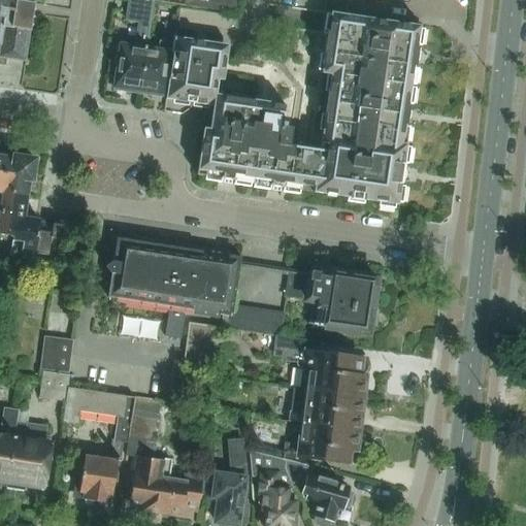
[(0,0),(0,43),(1,43),(0,51),(0,56),(27,60),(35,5),(36,2),(36,1),(28,0),(0,0)]
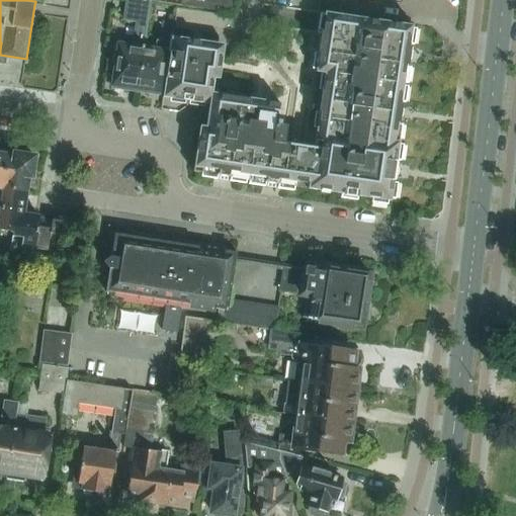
[(139,89),(146,44),(152,0),(127,0),(124,17),(137,19),(134,41),(117,39),(113,64),(117,64),(113,86),(132,88),(132,85),(137,86),(136,89),(139,89)]
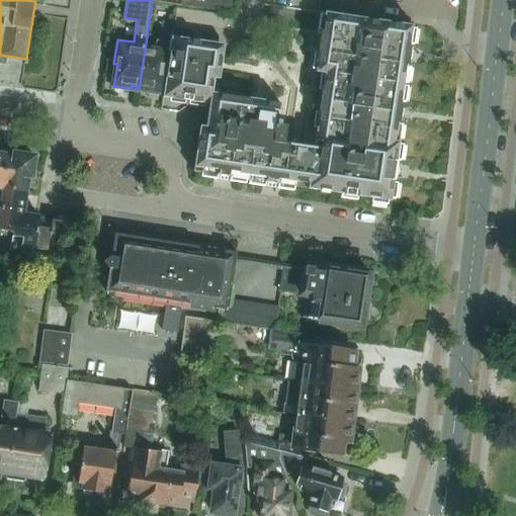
[(159,0),(234,11),(235,0),(159,0)]
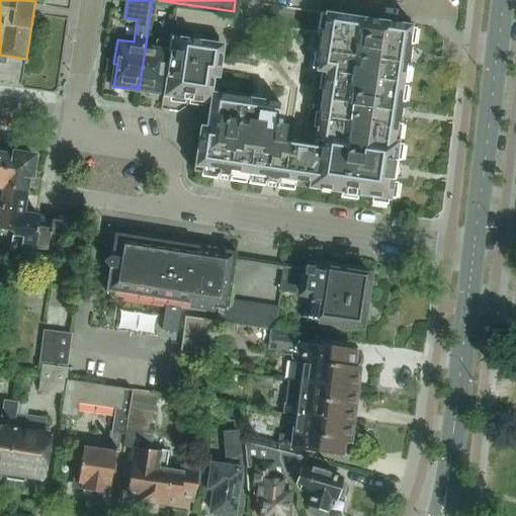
[(317,70),(330,72),(330,71),(405,82),(405,81),(409,81),(412,65),(408,65),(411,41),(415,43),(417,26),(413,25),(414,23),(326,10),(325,13),(329,14),(328,21),(327,28),(323,28),(319,52),(323,53),(321,67),(317,67),(317,70)]
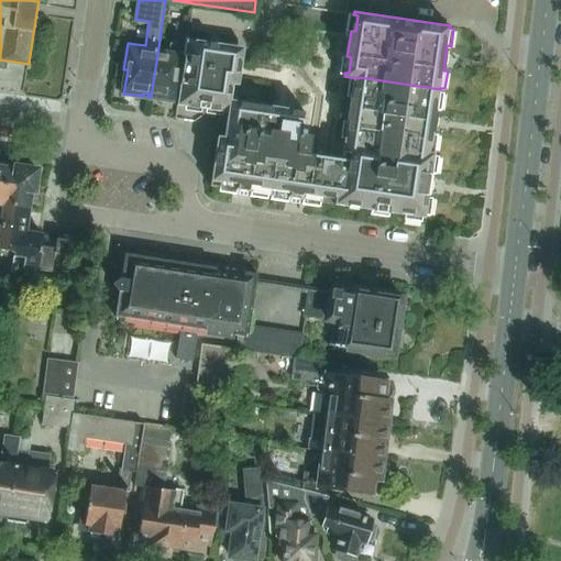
[(177,22),(175,32),(188,34),(189,29),(190,24),(185,23),(177,22)]
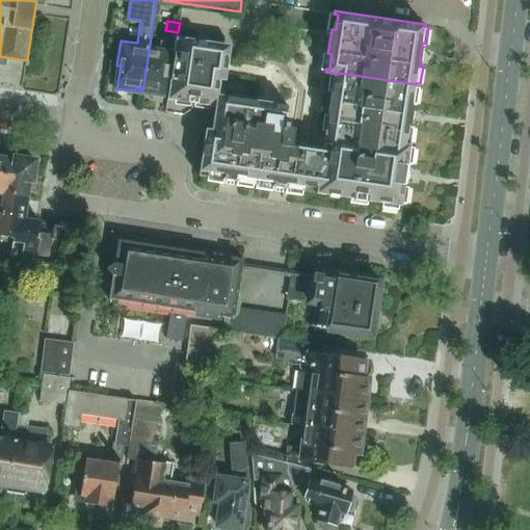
[(227,79),(227,77),(232,44),(208,40),(209,30),(199,29),(197,38),(178,35),(166,110),(184,113),(193,107),(194,102),(205,103),(214,105),(214,103),(216,103),(217,93),(219,93),(221,78),(227,79)]
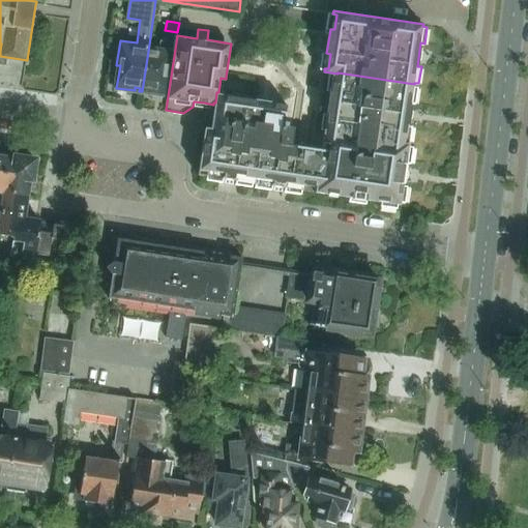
[(170,48),(174,49),(175,41),(162,39),(160,46),(149,45),(142,91),(157,94),(157,90),(163,91),(162,94),(164,94),(170,48)]
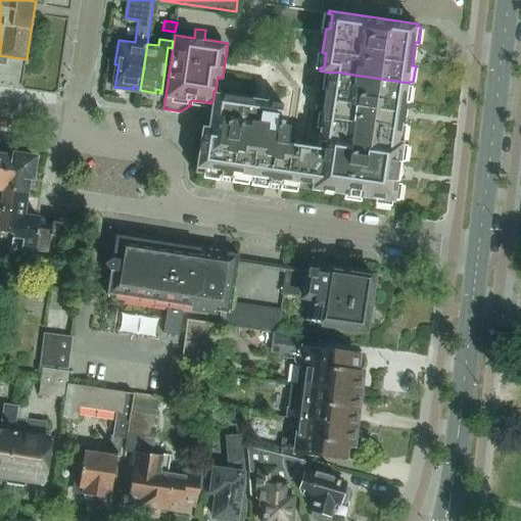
[(333,72),(333,73),(330,88),(327,88),(323,112),(327,112),(325,128),(325,130),(405,142),(407,124),(403,124),(406,101),(410,101),(413,85),(409,84),(409,83),(333,72)]
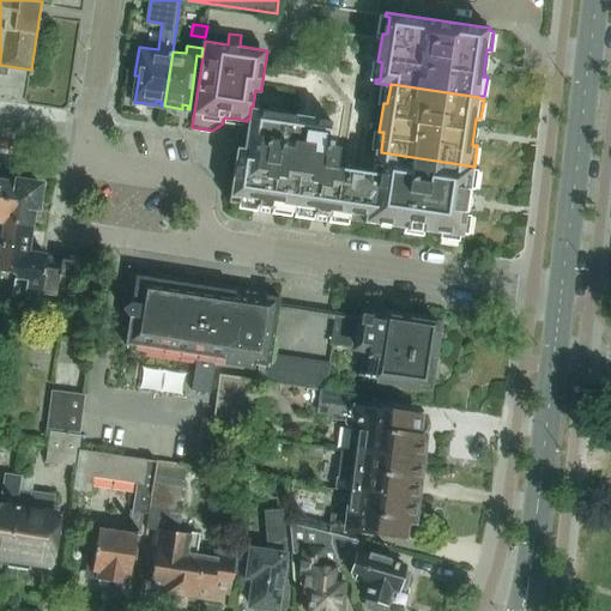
[(295,211),(309,116),(253,107),(250,107),(249,119),(247,119),(247,121),(249,121),(244,147),(239,146),(230,201),(240,203),(239,207),(258,210),(259,205),(273,207),(273,212),(292,215),(292,210),(295,211)]
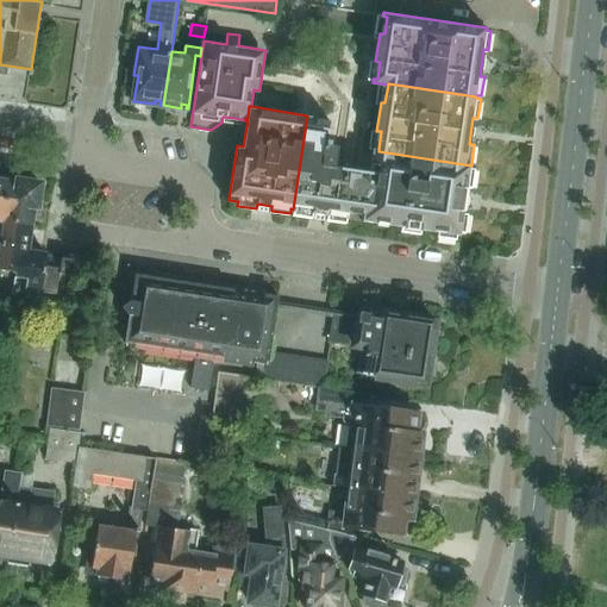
[(348,218),(363,219),(370,171),(335,166),(338,145),(331,144),(332,139),(327,139),(331,119),(307,116),(293,210),(294,210),(294,214),(313,217),(313,212),(329,214),(327,219),(346,221),(348,218)]
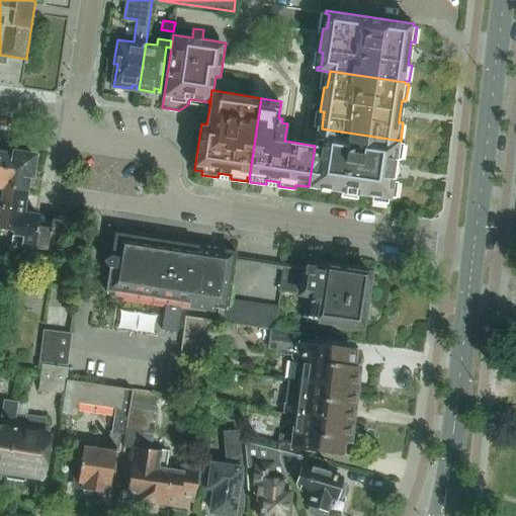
[(400,142),(401,141),(322,129),(322,126),(318,125),(315,146),(309,186),(343,191),(342,195),(358,198),(358,194),(372,196),(372,200),(389,202),(389,198),(392,199),(392,196),(396,197),(399,181),(395,180),(398,158),(402,159),(404,143),(400,142)]
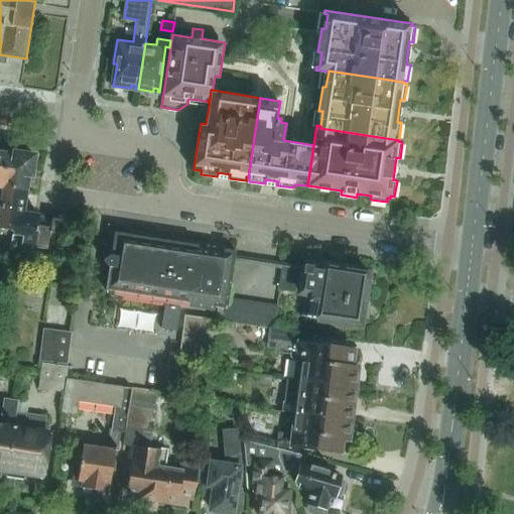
[(0,205),(2,206),(5,186),(29,189),(30,180),(31,178),(28,178),(29,173),(32,174),(35,154),(15,151),(15,154),(9,153),(10,151),(0,149),(0,205)]
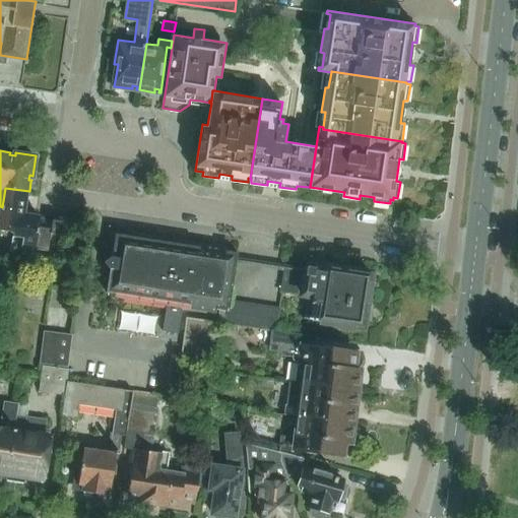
[(19,259),(47,263),(60,265),(67,220),(52,218),(52,219),(42,218),(42,216),(33,215),(34,210),(36,210),(36,208),(26,207),(29,191),(5,188),(2,207),(0,206),(0,229),(13,232),(12,236),(14,237),(12,251),(20,253),(19,259)]
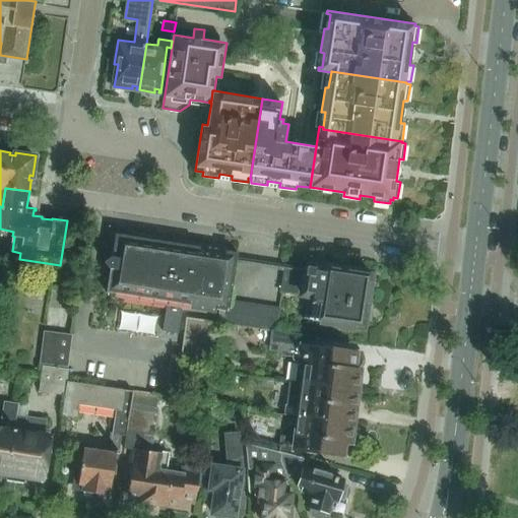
[(182,305),(188,306),(188,303),(229,309),(238,251),(206,247),(206,244),(127,232),(127,234),(116,233),(113,255),(105,261),(111,268),(107,290),(119,293),(119,296),(168,303),(164,328),(178,330),(182,305)]
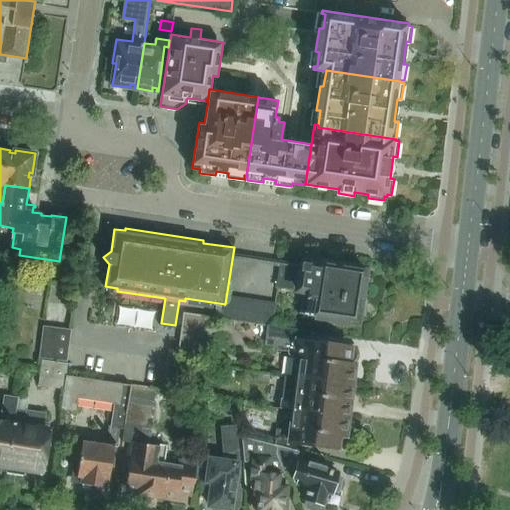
[(276,285),(278,285),(307,290),(303,313),(306,313),(308,316),(314,317),(319,315),(356,321),(357,318),(360,315),(361,310),(359,305),(362,283),(366,280),(367,275),(364,271),(365,268),(358,267),(358,264),(321,258),(320,262),(309,260),(309,262),(302,261),(302,264),(280,261),(276,285)]
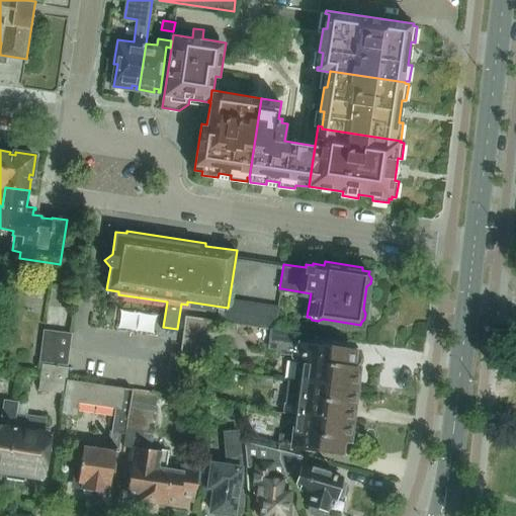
[(68,364),(73,332),(44,328),(39,361),(68,364)]
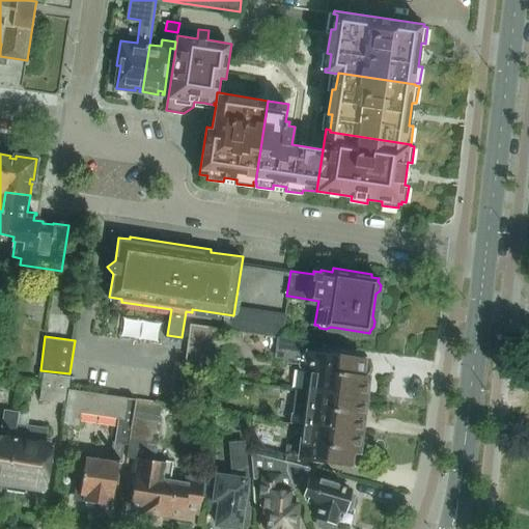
[(306,368),(304,389),(366,397),(366,395),(365,395),(367,379),(368,379),(368,376),(371,377),(371,373),(373,371),(373,368),(373,365),(372,362),(373,360),(314,353),(315,341),(277,336),(275,356),(287,358),(286,362),(299,363),(299,365),(300,366),(300,367),(301,367),(306,368)]
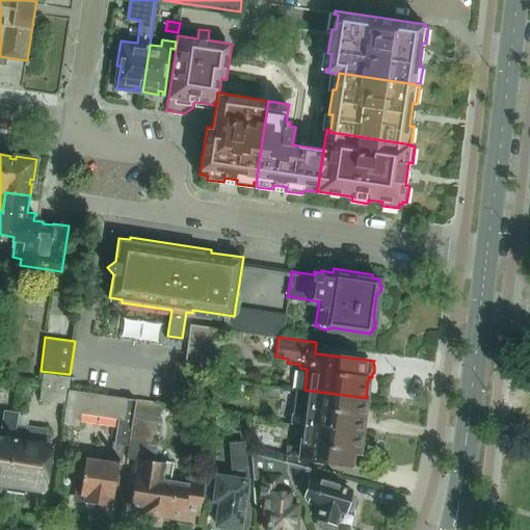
[(41,399),(67,403),(69,389),(71,376),(44,373),(41,399)]
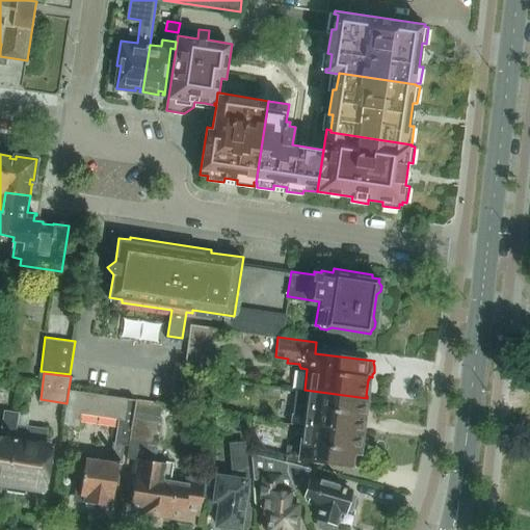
[(69,389),(67,403),(63,424),(79,426),(81,413),(118,418),(111,460),(86,456),(86,459),(82,464),(81,470),(83,474),(82,484),(81,494),(86,495),(85,501),(111,505),(111,499),(114,499),(116,479),(120,480),(125,444),(130,445),(131,441),(135,413),(136,402),(137,399),(69,389)]
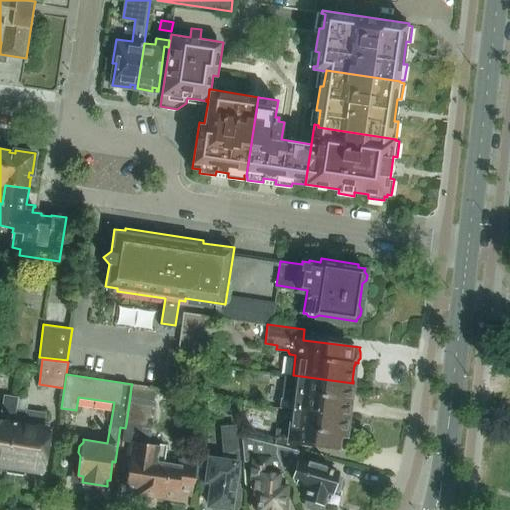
[(353,383),(293,375),(296,376),(293,398),(281,396),(280,407),(291,408),(349,415),(350,400),(352,384),(353,384),(353,383)]
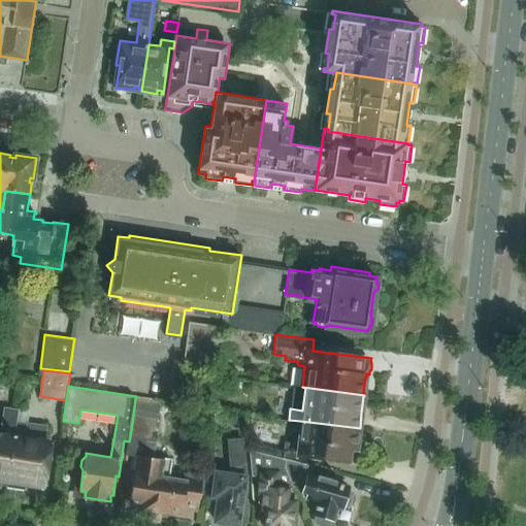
[(134,409),(161,414),(163,403),(136,399),(135,399),(134,409)]
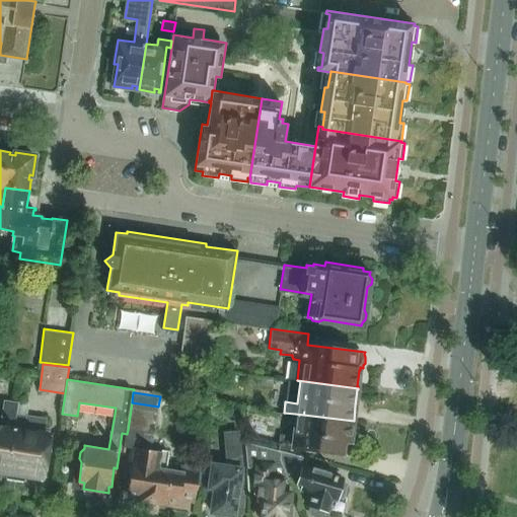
[(0,423),(0,476),(2,477),(3,469),(8,469),(18,401),(4,398),(0,424),(0,423)]
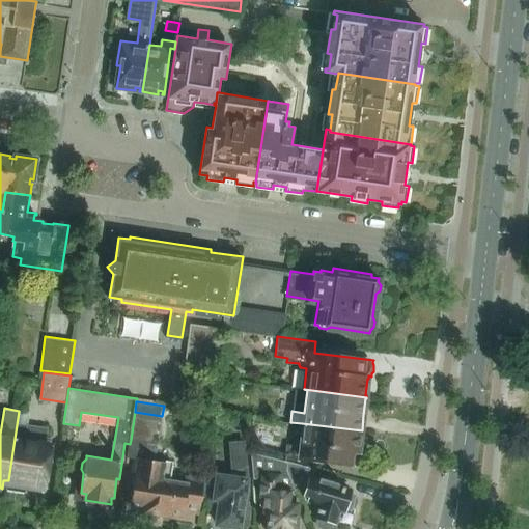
[(19,411),(8,480),(6,489),(26,492),(27,484),(44,486),(52,438),(47,437),(48,427),(32,424),(34,413),(19,411)]
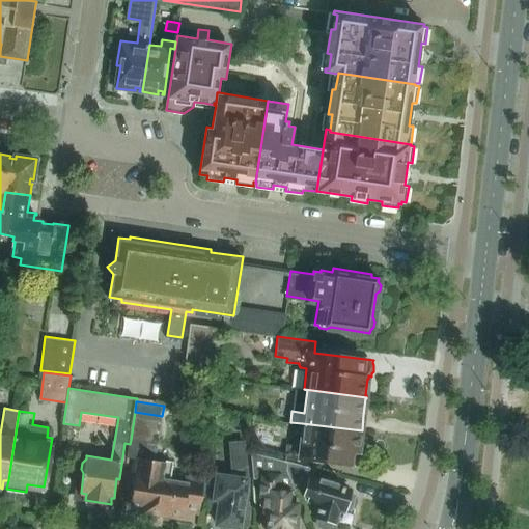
[(227,426),(230,414),(214,411),(212,422),(227,426)]
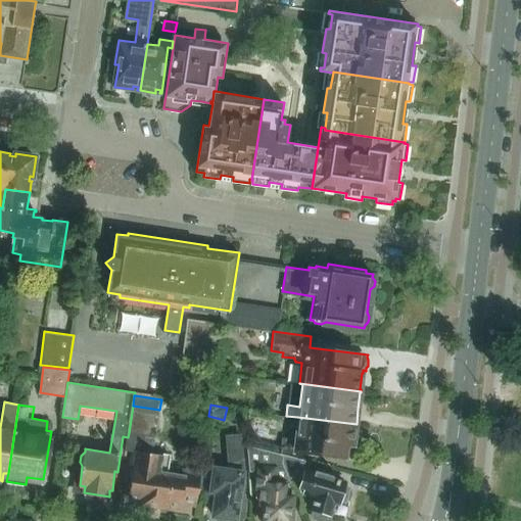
[(158,418),(159,410),(133,406),(129,433),(128,437),(126,448),(137,450),(134,468),(136,468),(134,478),(133,478),(130,493),(133,499),(140,500),(139,504),(143,508),(152,510),(157,507),(157,506),(168,507),(169,504),(174,505),(178,505),(181,502),(183,499),(183,498),(186,498),(189,500),(192,501),(195,500),(197,500),(199,489),(204,490),(206,477),(204,476),(202,464),(187,462),(186,467),(170,464),(171,454),(163,453),(163,455),(152,453),(158,418)]
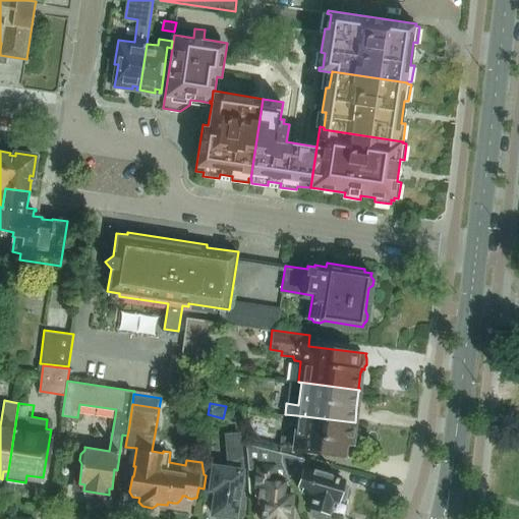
[(355,448),(354,445),(354,443),(352,443),(352,440),(354,423),(355,422),(296,415),(293,436),(282,435),(281,444),(256,438),(255,445),(281,452),(282,452),(310,459),(323,462),(325,453),(353,456),(353,454),(355,451),(355,448)]
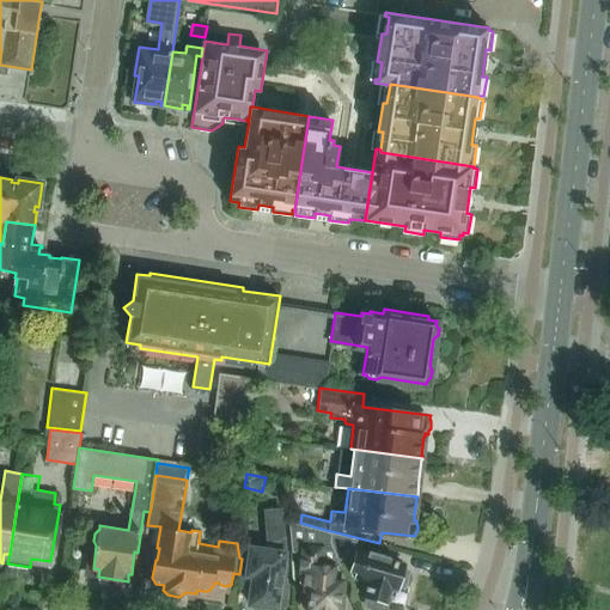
[(286,595),(287,584),(285,584),(287,563),(282,508),(270,510),(268,526),(270,547),(252,544),(249,574),(250,574),(249,579),(255,580),(251,603),(255,603),(256,607),(270,609),(273,607),(276,607),(278,601),(287,602),(288,595),(286,595)]
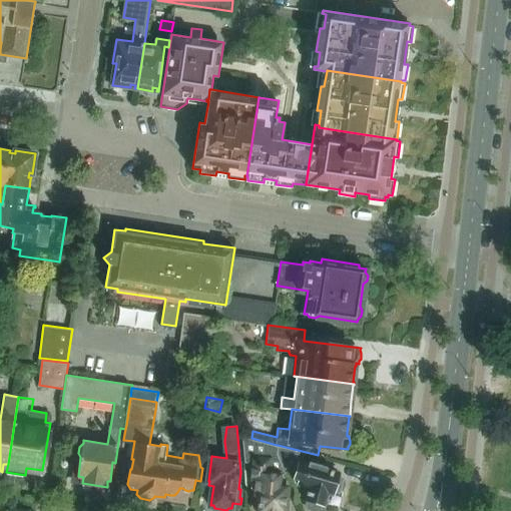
[(287,510),(289,484),(283,484),(284,465),(278,452),(278,445),(277,445),(251,438),(243,436),(244,462),(252,462),(250,479),(256,480),(253,495),(260,496),(258,510),(287,510)]
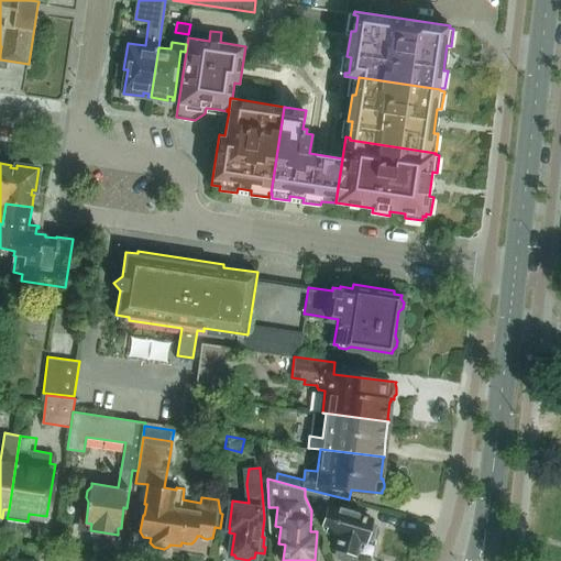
[(371,523),(373,518),(332,506),(336,496),(305,488),(305,496),(311,510),(327,515),(325,524),(330,525),(328,530),(340,534),(338,538),(336,542),(337,542),(336,547),(339,548),(337,553),(340,558),(348,560),(352,558),(353,552),(356,553),(361,540),(366,541),(367,537),(373,538),(376,525),(371,523)]
